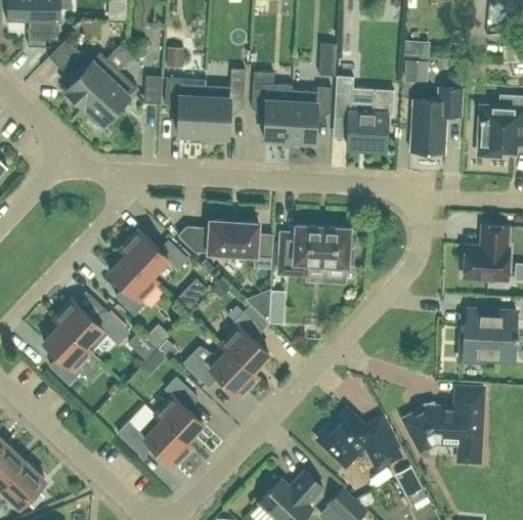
[(8,0),(8,24),(29,24),(28,48),(46,49),(46,42),(58,43),(58,0),(8,0)]
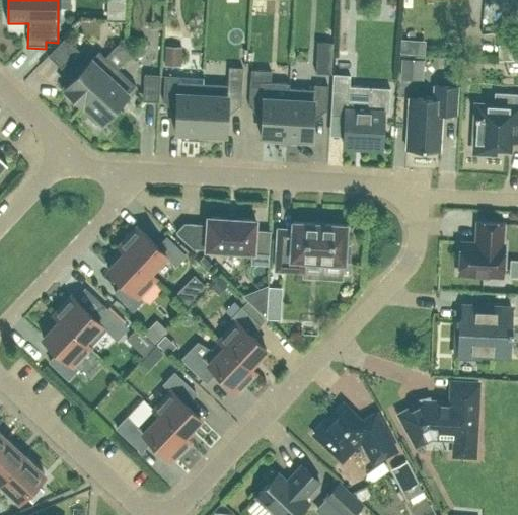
[(79,53),(65,41),(48,59),(61,71),(79,53)]
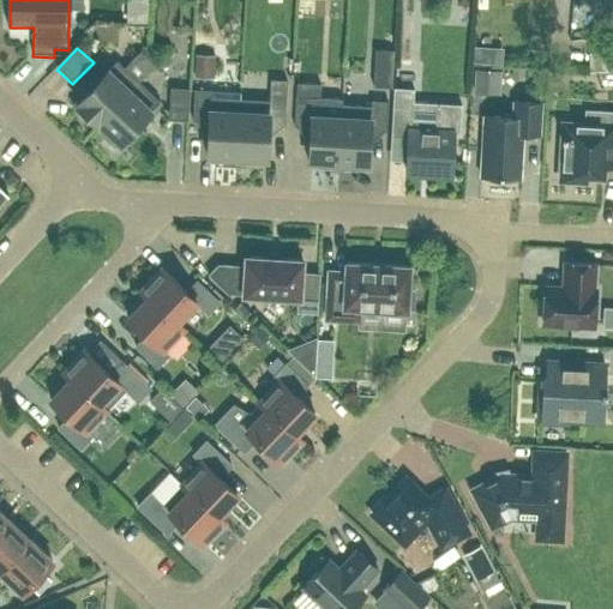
[(196,80),(215,82),(216,59),(196,58),(196,80)]
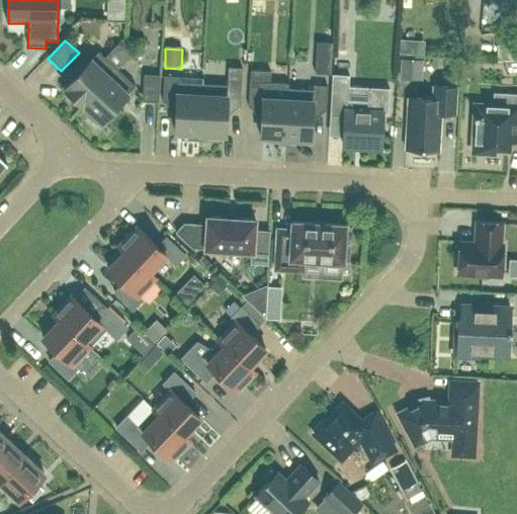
[(82,107),(117,72),(99,54),(62,93),(74,104),(76,102),(82,107)]
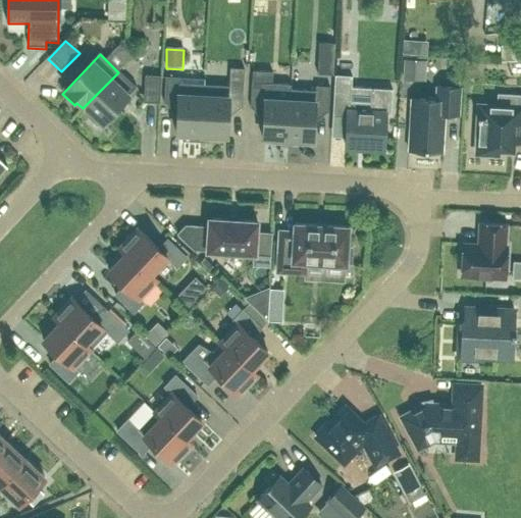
[(118,72),(83,108),(88,113),(86,116),(97,127),(100,124),(102,126),(137,90),(118,72)]
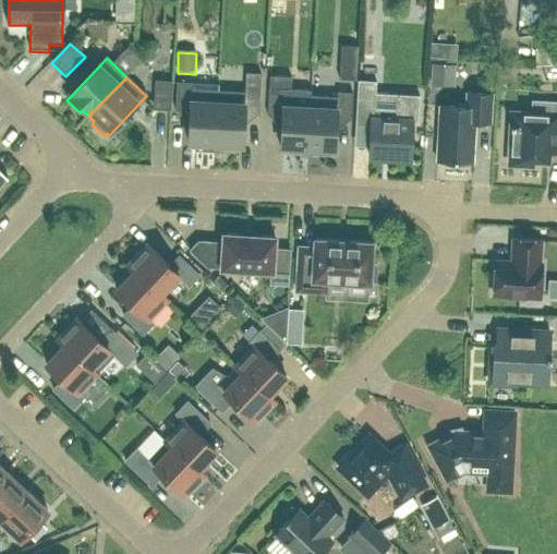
[(307,153),(311,98),(311,93),(291,92),(291,80),(270,79),(268,118),(282,119),(281,151),(283,152),(283,155),(301,156),(301,153),(307,153)]
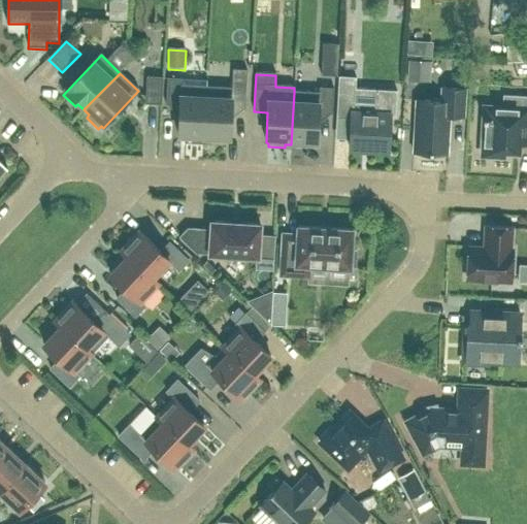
[(163,79),(146,78),(145,106),(162,107),(163,79)]
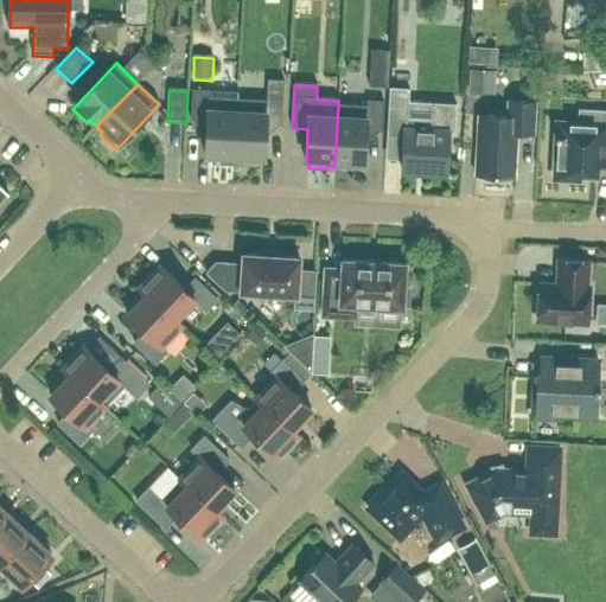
[(235,160),(238,101),(210,100),(210,93),(192,91),(191,123),(208,125),(205,159),(209,159),(208,164),(227,164),(227,160),(235,160)]
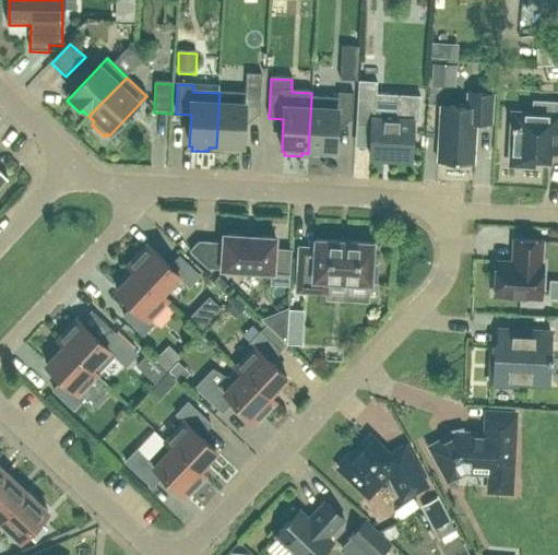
[(220,93),(216,148),(223,149),(223,152),(240,153),(240,149),(244,150),(245,117),(260,118),(261,91),(246,90),(246,94),(220,93)]
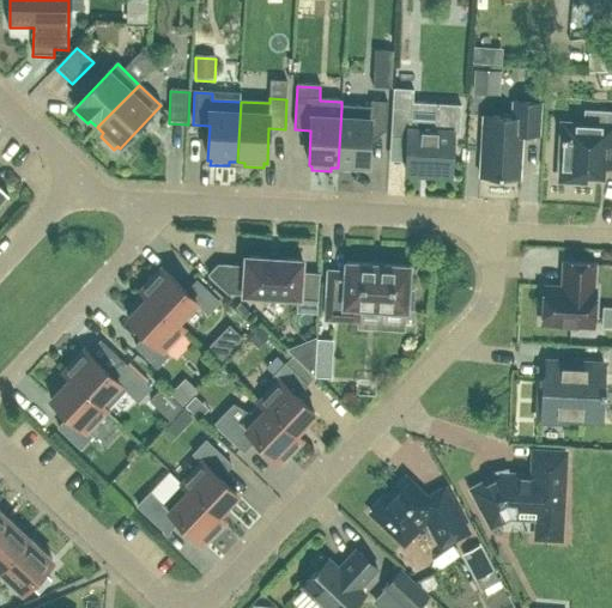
[(341,108),(338,168),(346,168),(346,172),(364,174),(365,169),(368,169),(370,134),(386,135),(388,105),(369,104),(369,109),(341,108)]
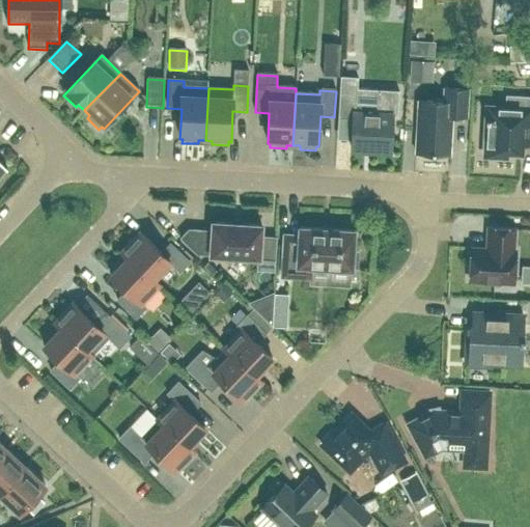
[(451,158),(453,118),(467,119),(469,92),(445,91),(444,105),(418,104),(416,156),(451,158)]
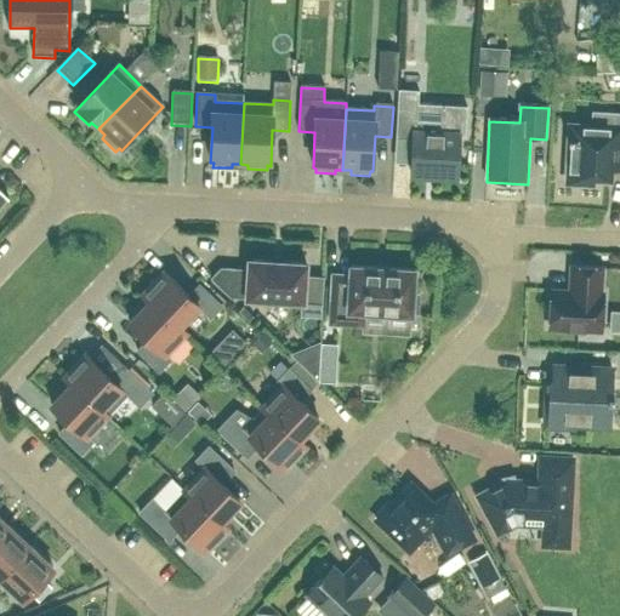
[(411,178),(456,181),(459,138),(444,137),(445,127),(416,126),(417,114),(398,113),(396,142),(414,143),(411,178)]
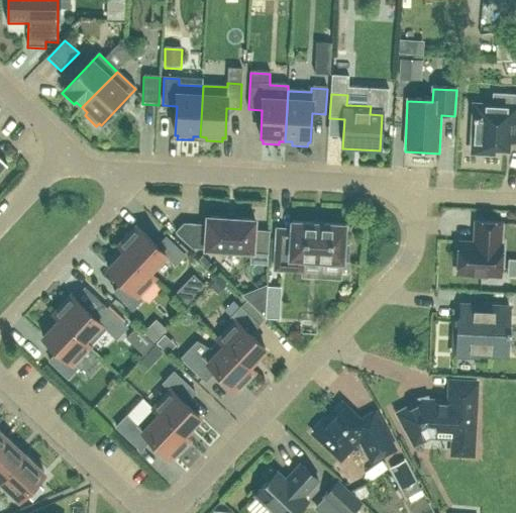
[(515,108),(474,106),(472,155),(494,156),(494,151),(508,152),(508,143),(515,143),(515,108)]
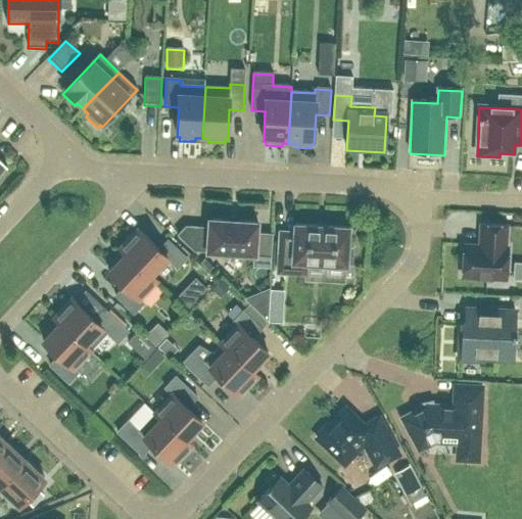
[(256,257),(258,225),(209,222),(208,234),(204,234),(199,230),(186,229),(179,237),(195,253),(207,254),(256,257)]
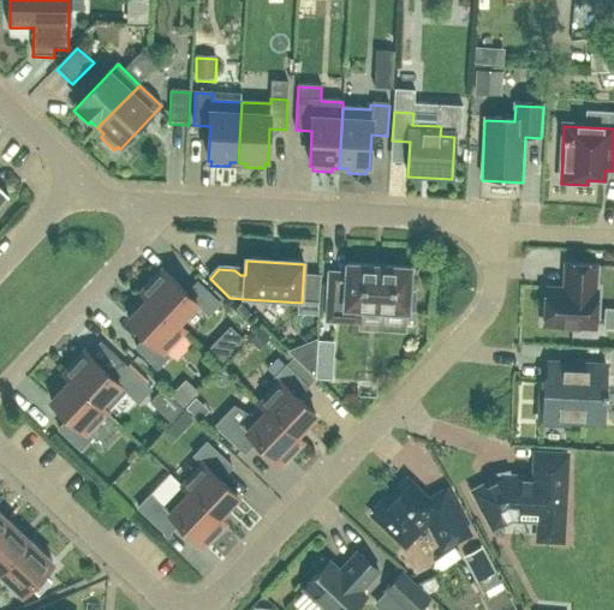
[(409,295),(411,270),(347,267),(346,286),(329,285),(327,323),(359,326),(361,312),(409,315),(409,311),(413,311),(415,295),(409,295)]
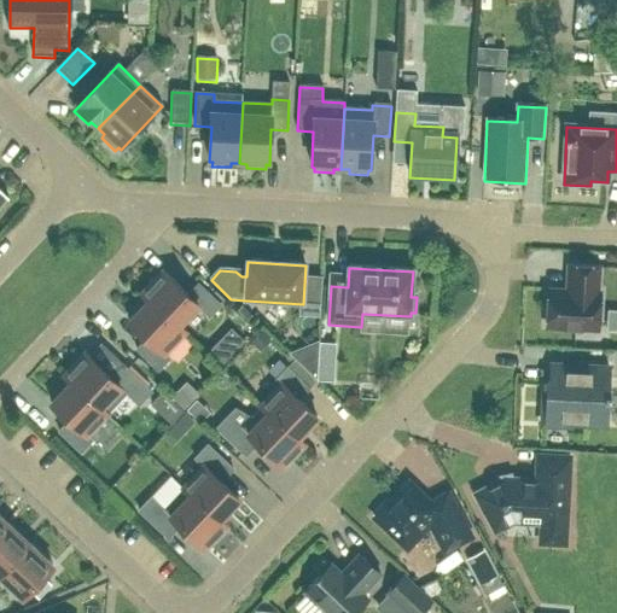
[(597,296),(599,269),(570,268),(569,293),(548,293),(547,328),(598,332),(600,296),(597,296)]
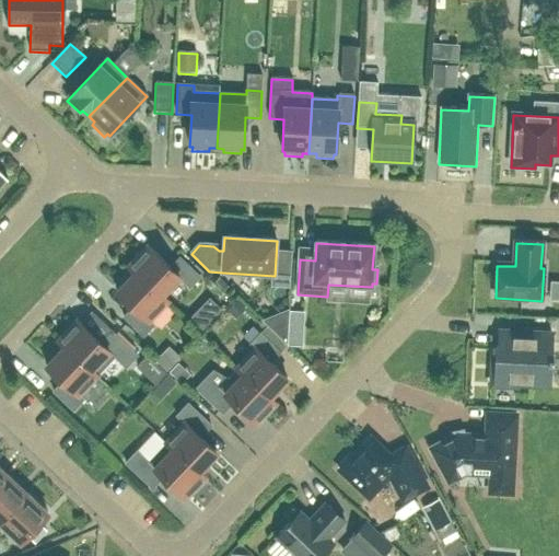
[(136,274),(162,298),(179,279),(190,289),(200,278),(181,259),(171,269),(148,248),(129,268),(135,275),(136,274)]
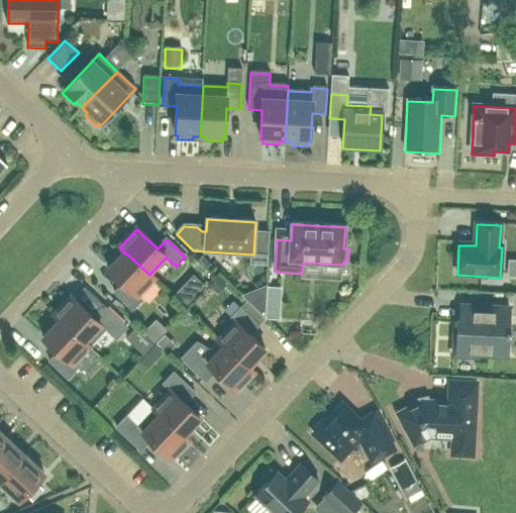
[(125,252),(124,253),(108,271),(123,286),(114,294),(133,312),(141,302),(137,299),(156,280),(149,275),(125,252)]
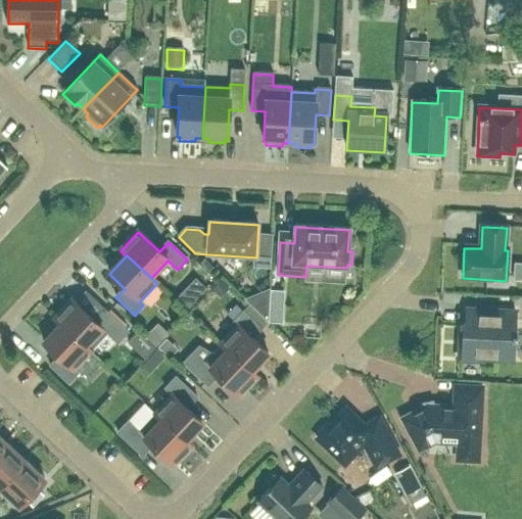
[(221,299),(230,290),(221,282),(212,291),(221,299)]
